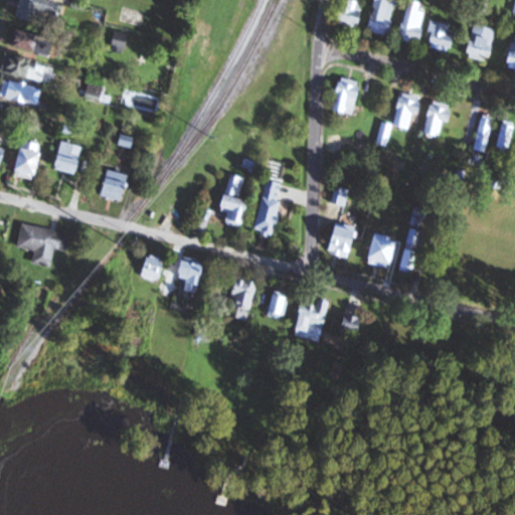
[(21,0),(22,21),(41,21),(41,17),(60,17),(59,0),(21,0)]
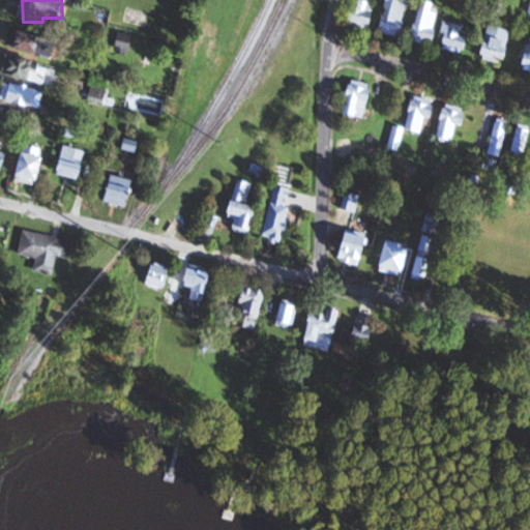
[(367,0),(366,0),(353,0),(348,24),(369,29),(376,2),(367,0)]
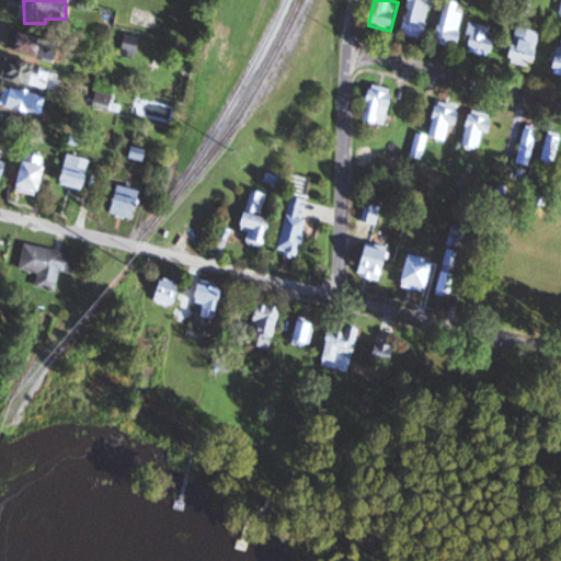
[(434,0),(409,0),(401,34),(425,39),(434,0)]
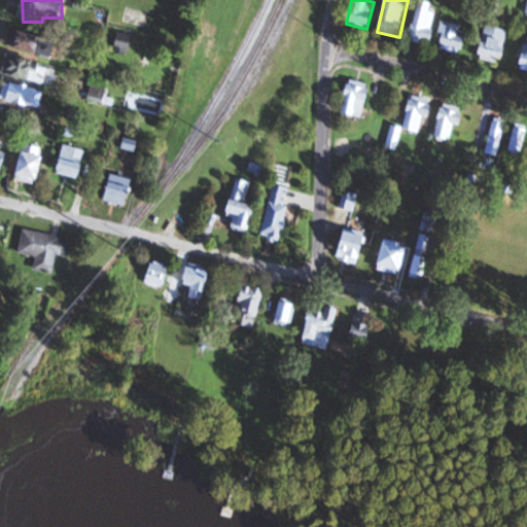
[(437,6),(420,1),(410,40),(427,45),(437,6)]
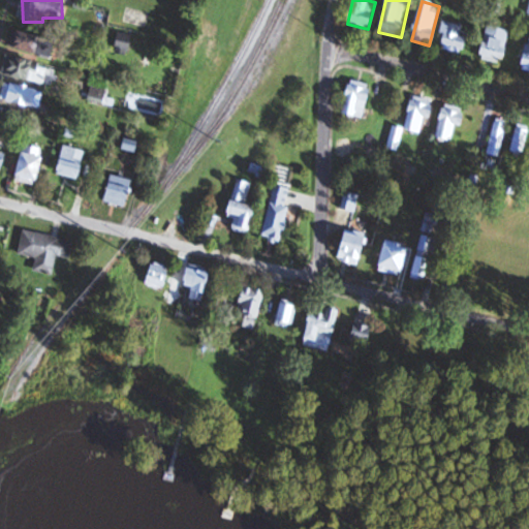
[(467,51),(466,36),(462,36),(462,23),(440,24),(441,52),(467,51)]
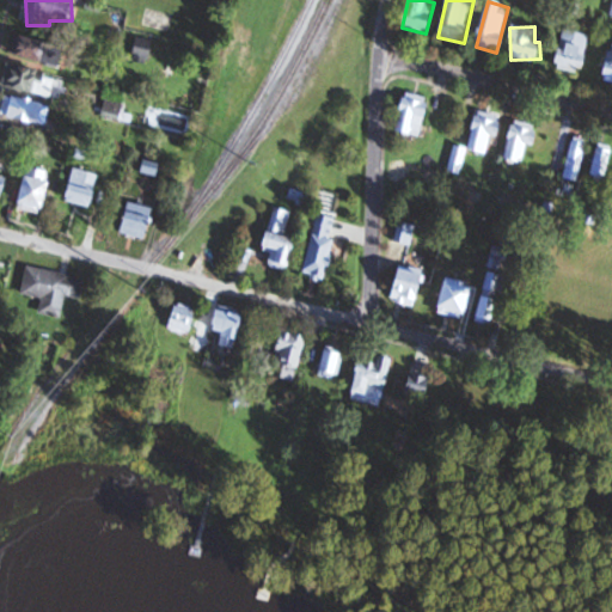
[(589,34),(560,32),(560,71),(588,72),(589,34)]
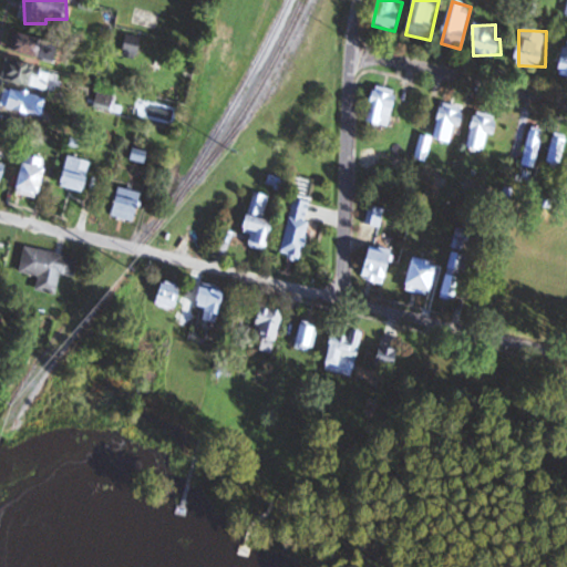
[(55,62),(60,43),(14,33),(10,52),(55,62)]
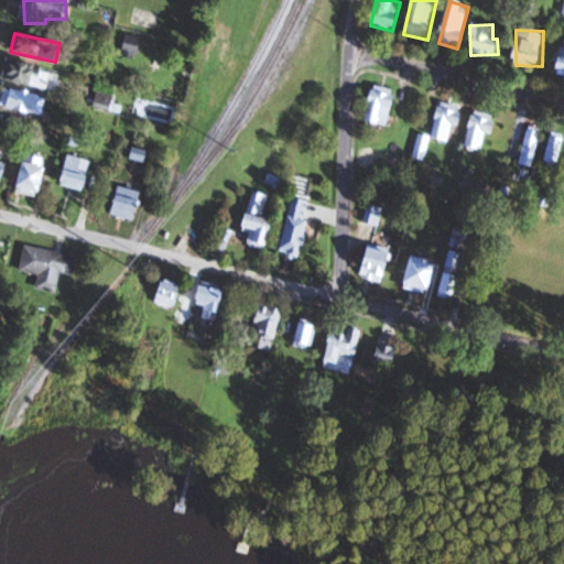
[(53,74),(11,58),(3,76),(46,93),(53,74)]
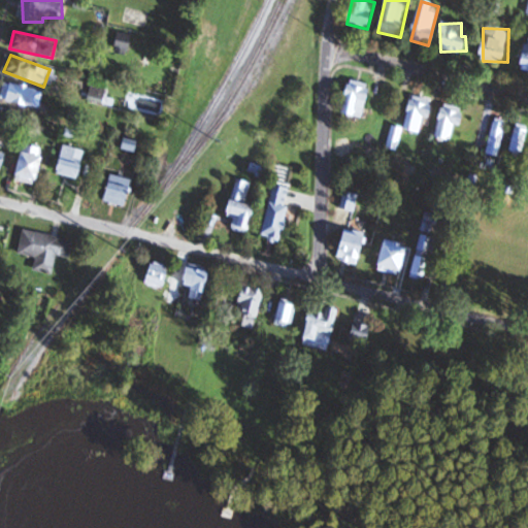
[(363,121),(371,86),(349,80),(341,116),(363,121)]
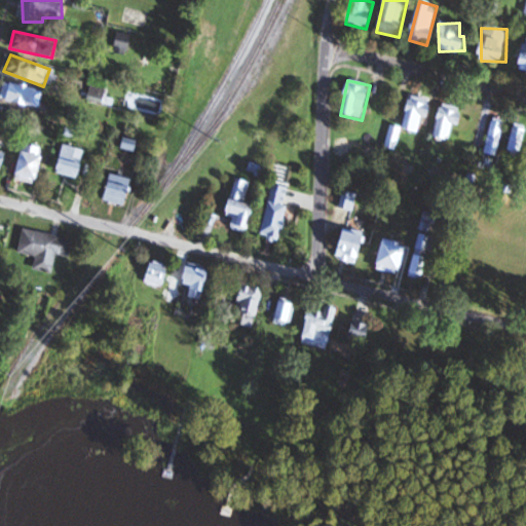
[(0,100),(39,109),(43,90),(4,82),(0,98),(0,100)]
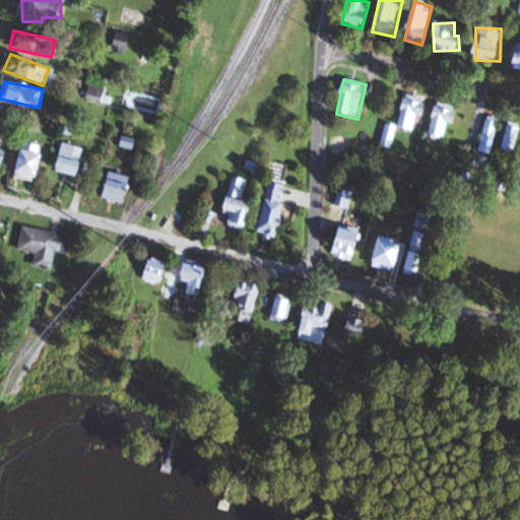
[(428,102),(408,94),(395,127),(415,134),(428,102)]
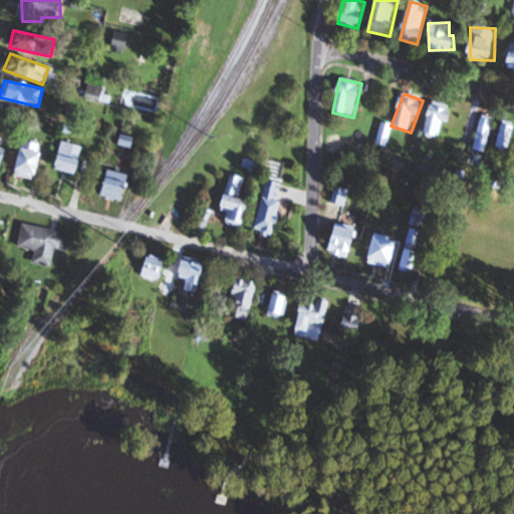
[(438,140),(443,120),(450,122),(454,107),(432,101),(423,136),(438,140)]
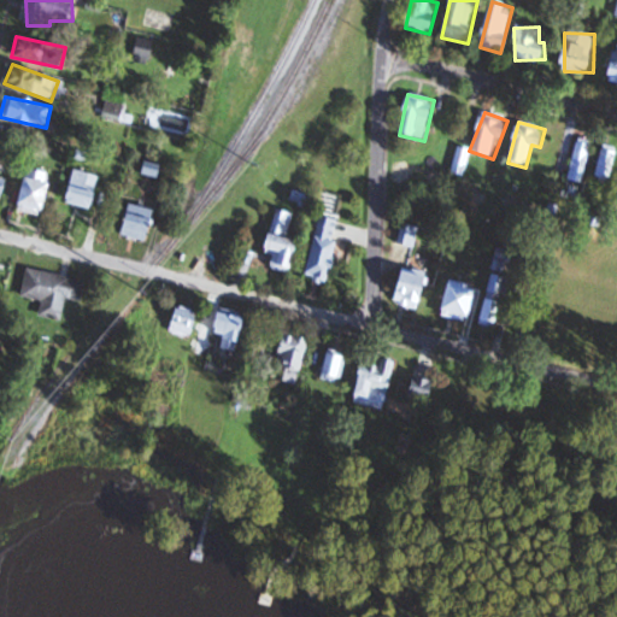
[(591,141),(576,139),(569,183),(583,186),(591,141)]
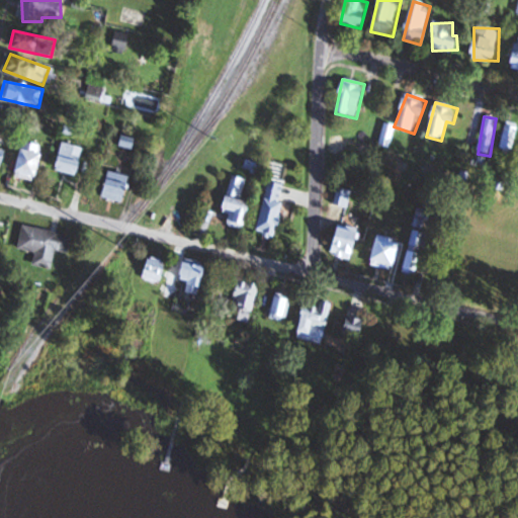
[(511,153),(517,130),(517,123),(508,121),(499,149),(511,153)]
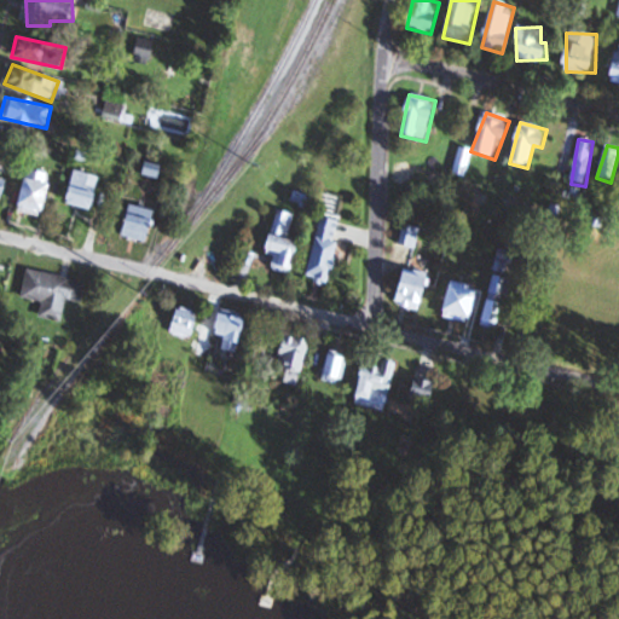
[(472,152),(461,149),(453,174),(464,178),(472,152)]
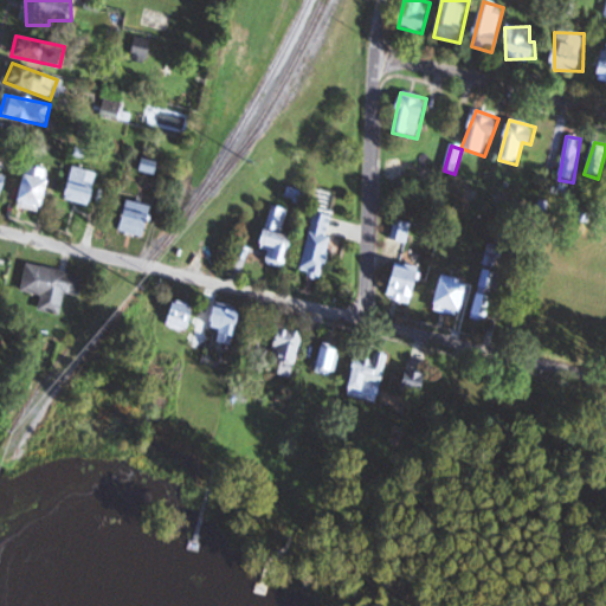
[(0,200),(5,201),(10,178),(0,175),(0,167),(4,154),(0,153),(0,200)]
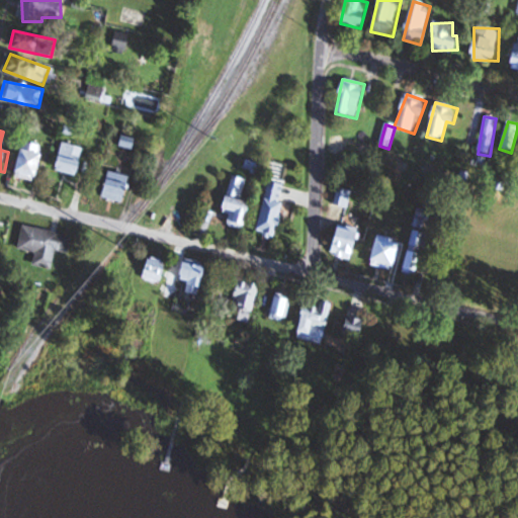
[(46,148),(25,143),(16,178),(37,183),(46,148)]
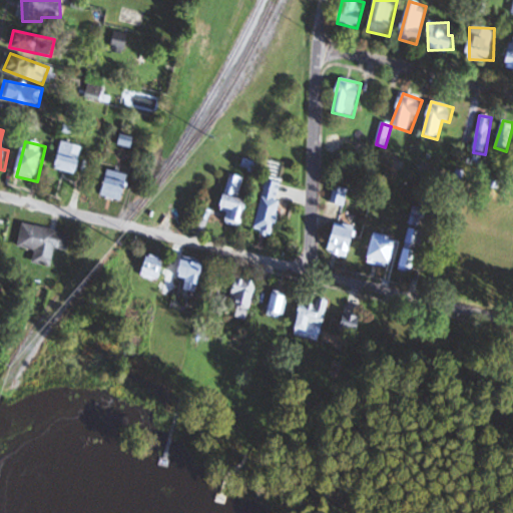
[(85,147),(62,141),(55,168),(77,174),(85,147)]
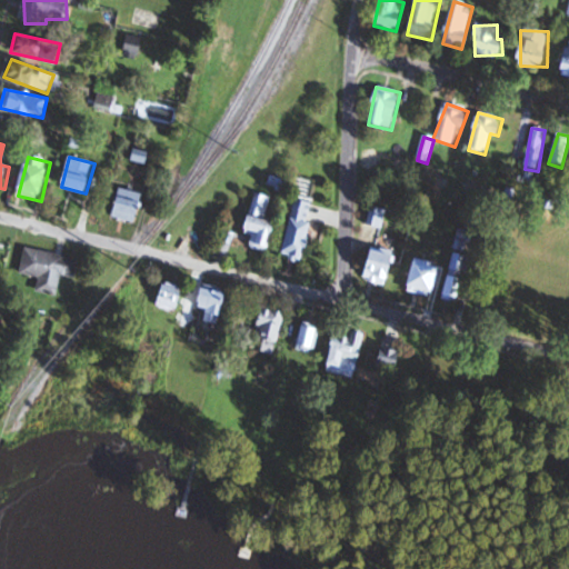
[(113,217),(138,223),(146,195),(121,189),(113,217)]
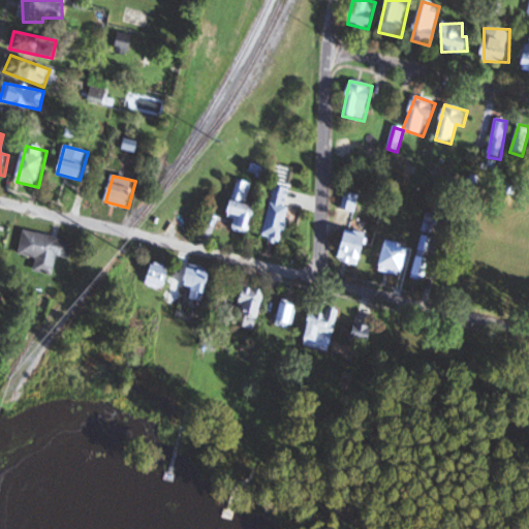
[(248,204),(252,183),(237,179),(228,216),(237,217),(234,230),(251,234),(257,206),(248,204)]
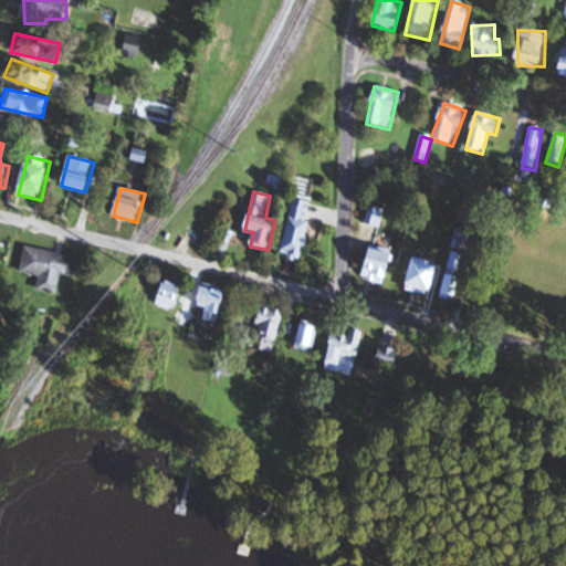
[(306,255),(314,200),(293,197),(285,252),(306,255)]
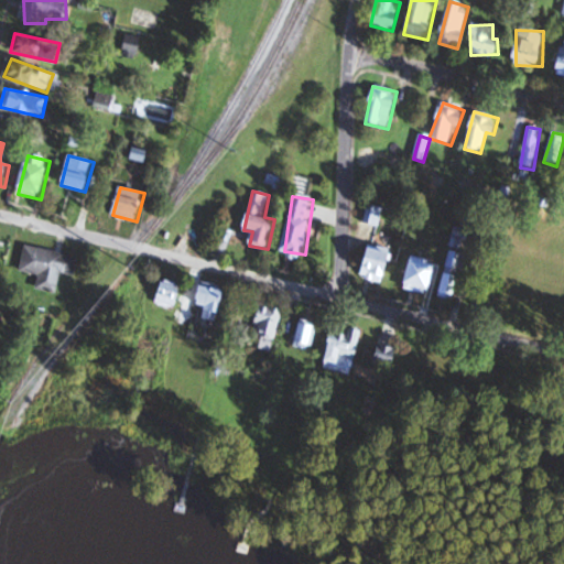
[(380,225),(382,206),(366,205),(365,224),(380,225)]
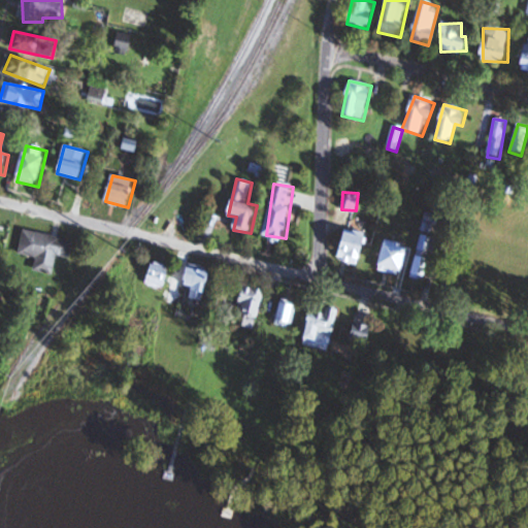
[(360,265),(368,235),(345,228),(336,258),(360,265)]
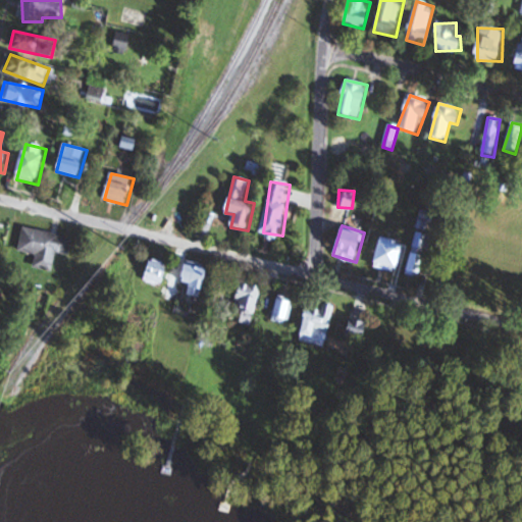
[(18,252),(36,256),(34,267),(53,272),(57,253),(69,256),(73,239),(23,227),(18,252)]
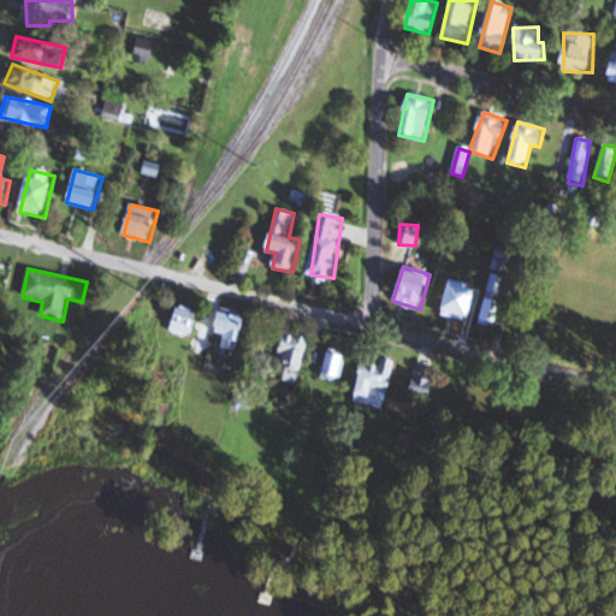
[(479,288),(449,279),(439,313),(469,321),(479,288)]
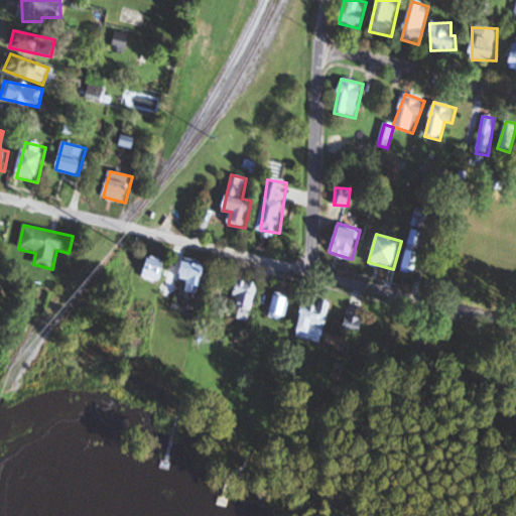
[(417,273),(421,244),(406,242),(402,270),(417,273)]
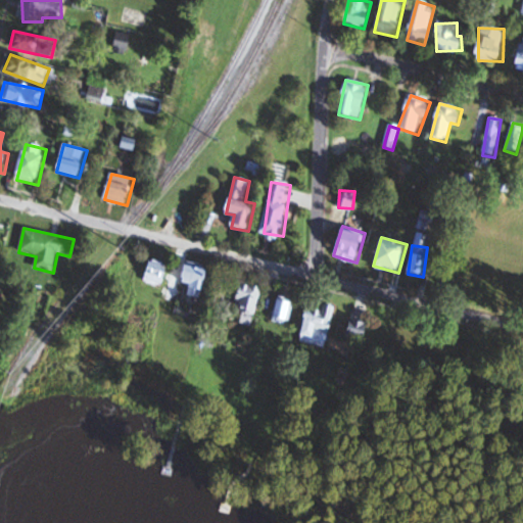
[(161,288),(171,266),(152,258),(143,281),(161,288)]
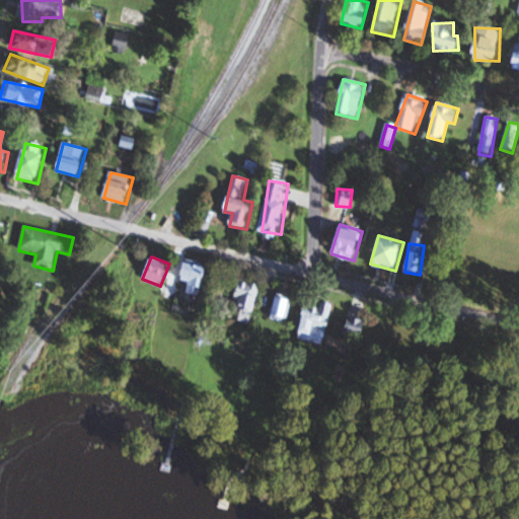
[(202,296),(209,267),(189,262),(183,280),(190,281),(187,292),(202,296)]
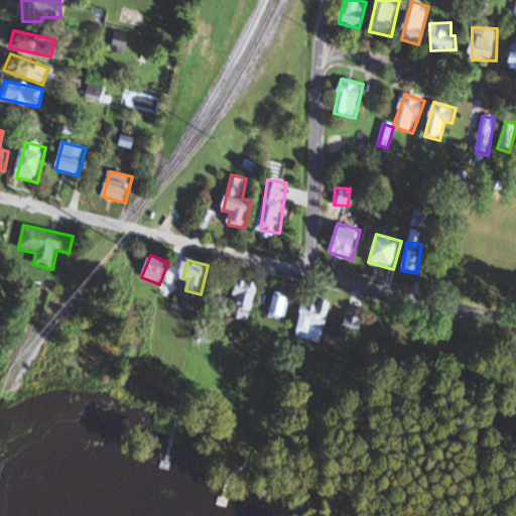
[(260,281),(238,276),(231,309),(252,314),(260,281)]
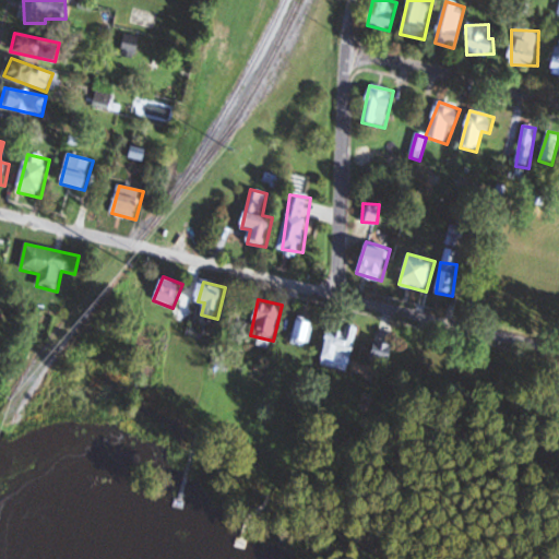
[(238,328),(241,314),(228,311),(225,324),(238,328)]
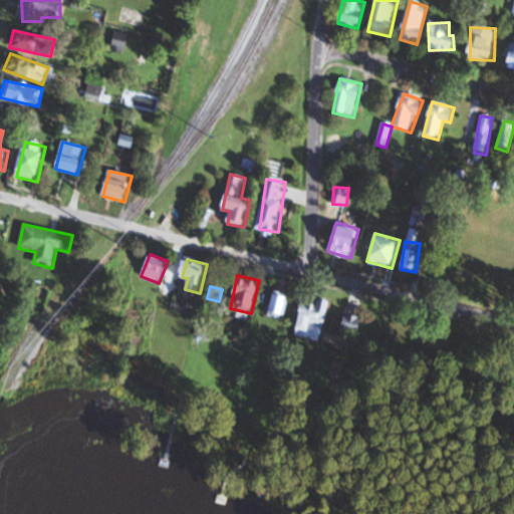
[(269,315),(284,319),(289,295),(274,291),(269,315)]
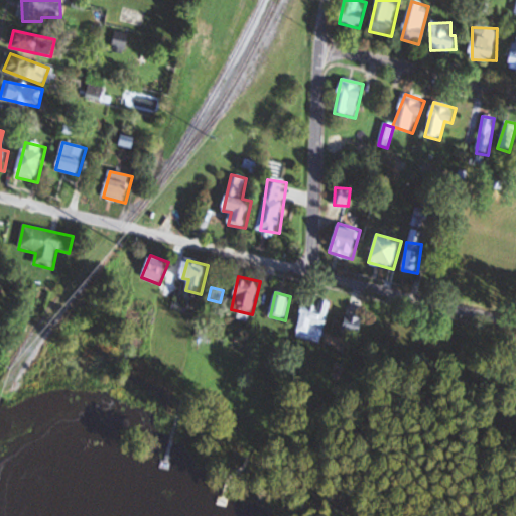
[(295,336),(320,344),(333,302),(307,295),(295,336)]
